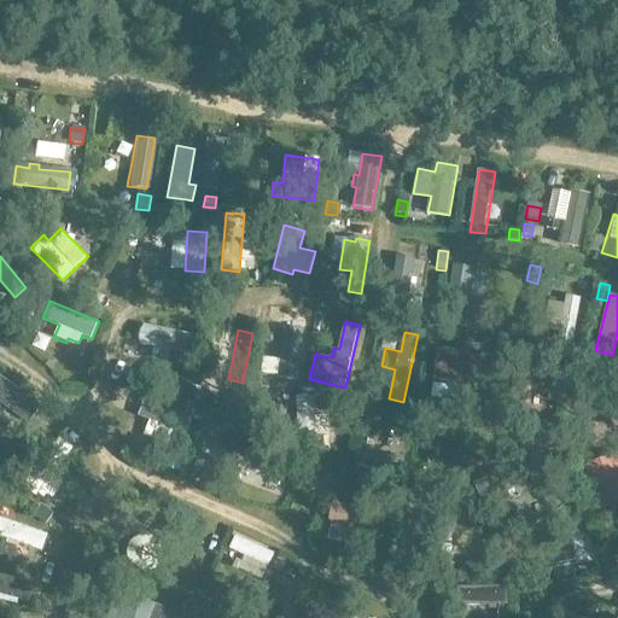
[(297,397),(298,342),(280,340),(279,396),(297,397)]
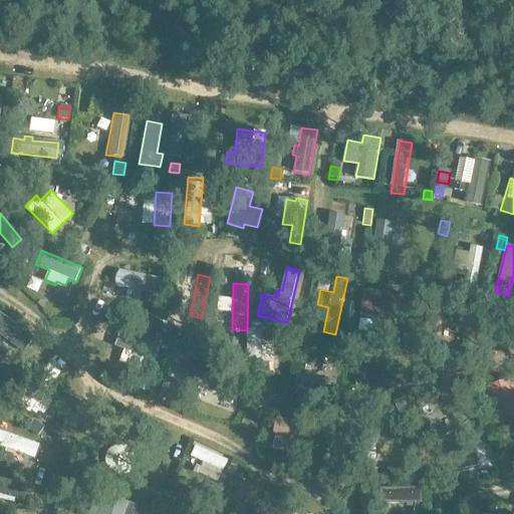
[(402,321),(405,296),(405,294),(362,290),(359,316),(402,321)]
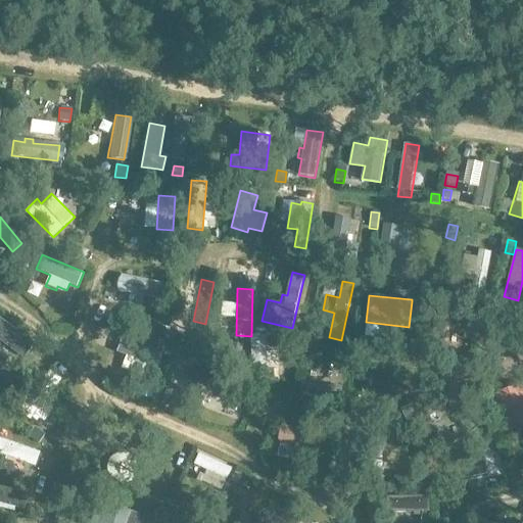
[(418,297),(417,311),(430,312),(431,299),(418,297)]
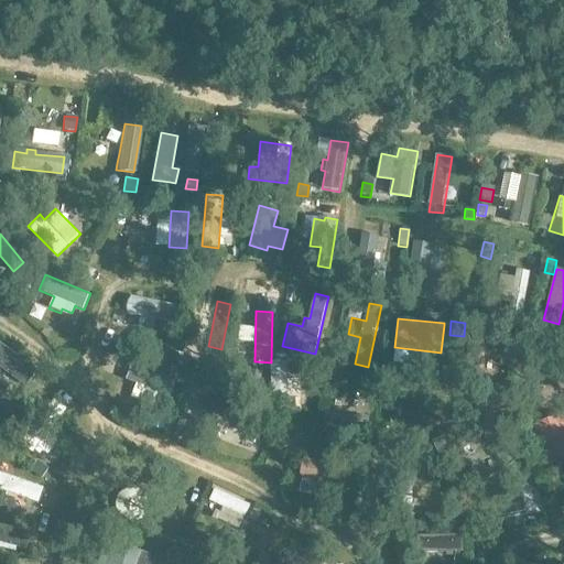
[(477,333),(470,378),(494,381),(501,337),(477,333)]
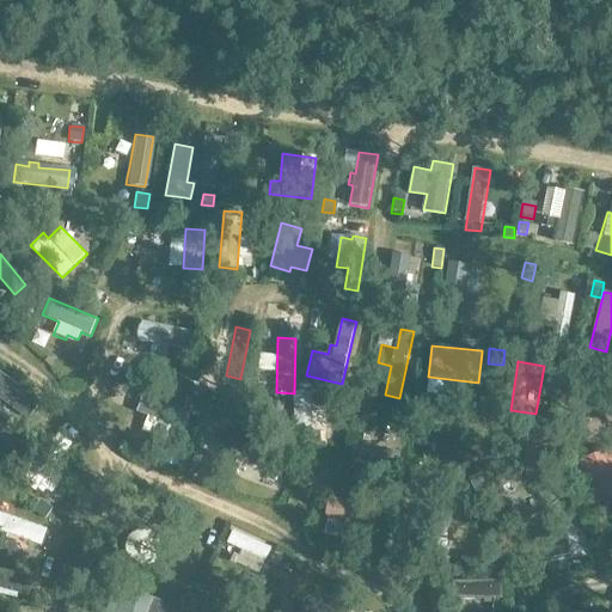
[(155,371),(153,385),(167,386),(169,373),(155,371)]
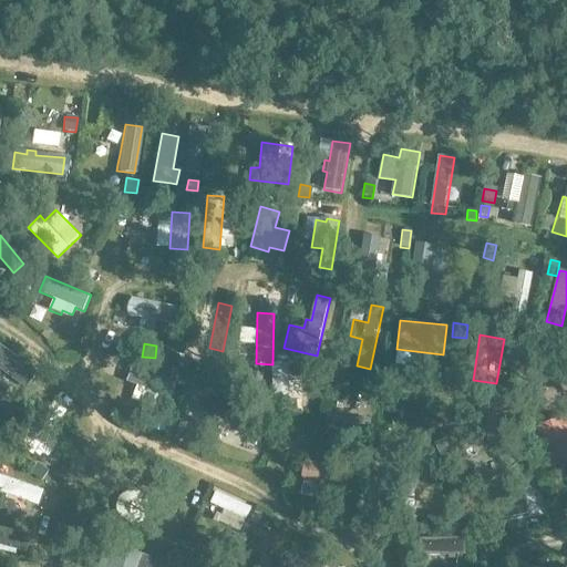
[(38,373),(0,344),(0,370),(26,390),(38,373)]
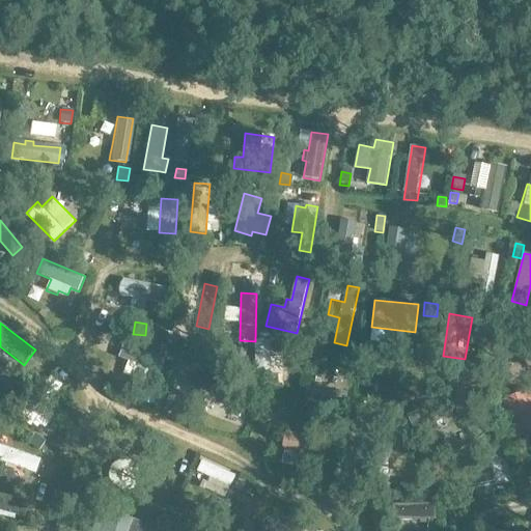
[(174,328),(172,340),(183,342),(185,330),(174,328)]
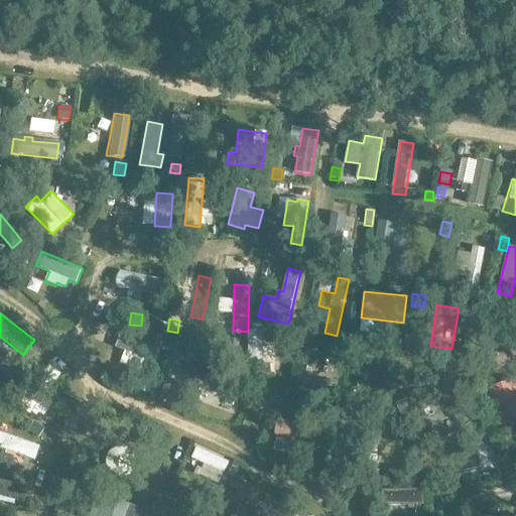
[(265,330),(264,339),(273,339),(273,330),(265,330)]
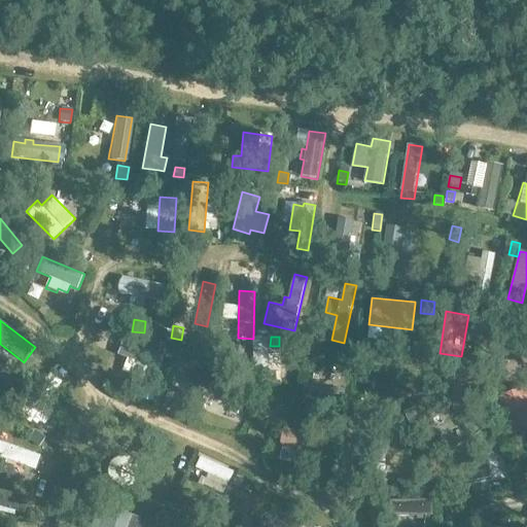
[(123,354),(153,366),(159,353),(128,341),(123,354)]
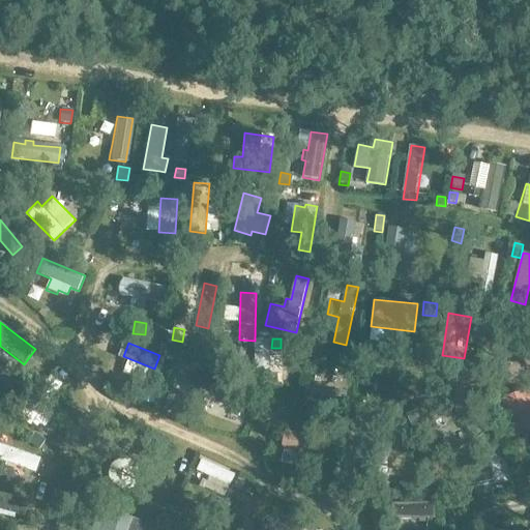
[(360,347),(351,346),(350,354),(359,355),(360,347)]
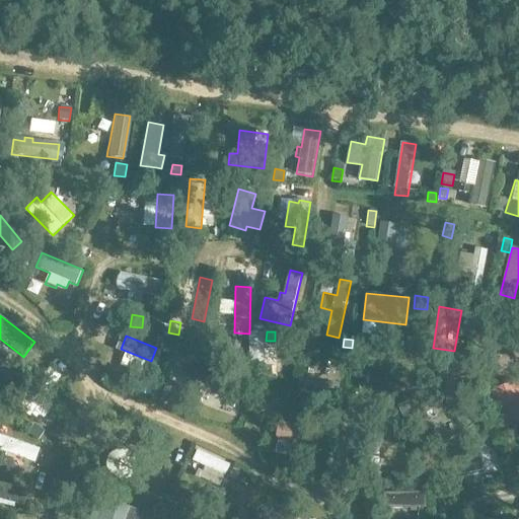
[(309,345),(307,356),(315,357),(317,347),(309,345)]
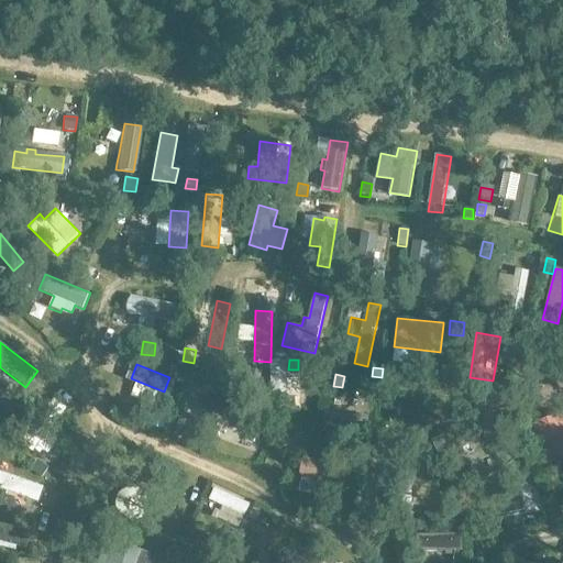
[(266,377),(268,414),(284,414),(282,376),(266,377)]
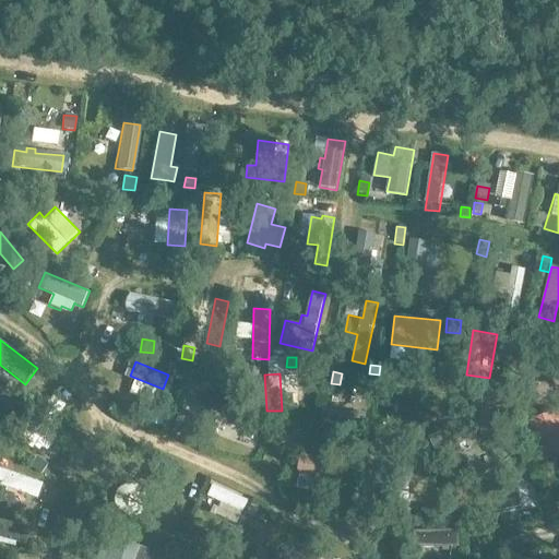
[(139,384),(134,393),(157,406),(163,397),(139,384)]
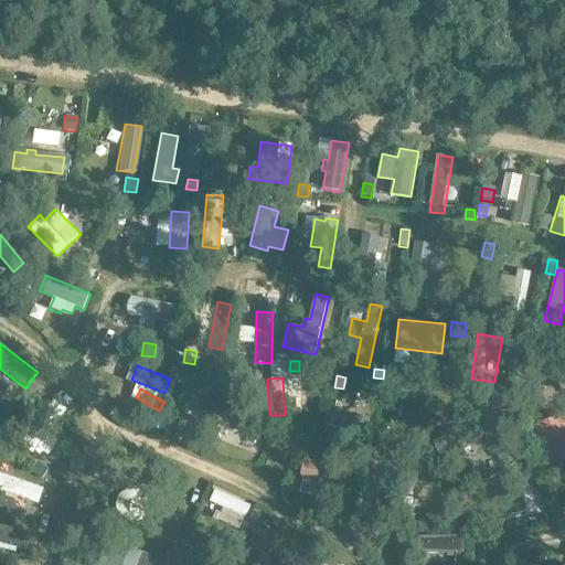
[(253,408),(211,392),(203,411),(205,412),(200,425),(235,438),(241,425),(246,427),(253,408)]
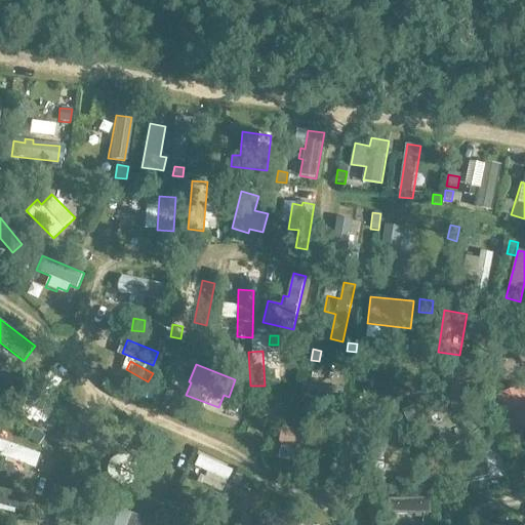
[(5,377),(0,382),(0,388),(7,395),(14,387),(5,377)]
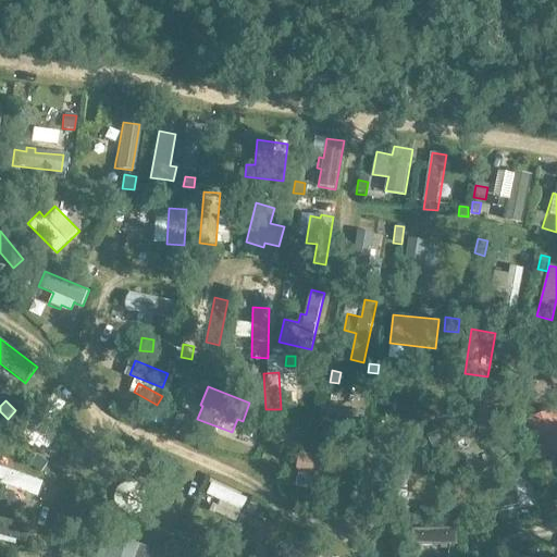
[(556,453),(556,407),(525,421),(542,459),(556,453)]
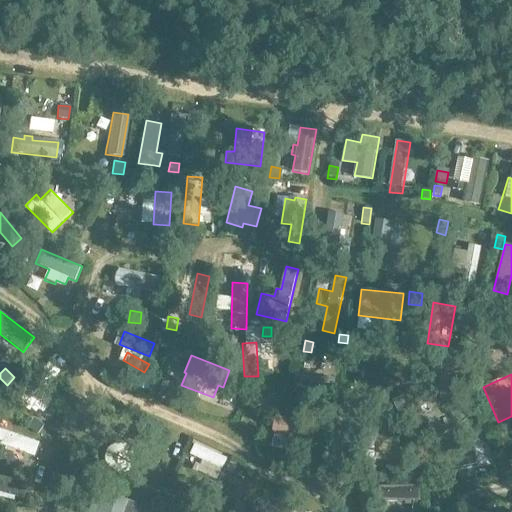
[(47,383),(35,377),(19,413),(31,418),(47,383)]
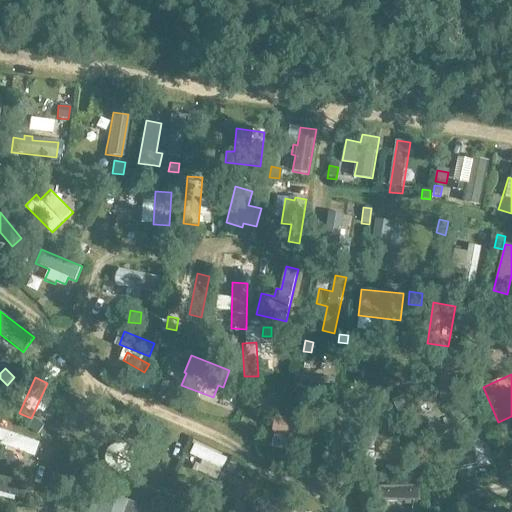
[(426,431),(422,422),(426,421),(423,415),(430,411),(424,398),(413,403),(409,394),(392,401),(410,439),(426,431)]
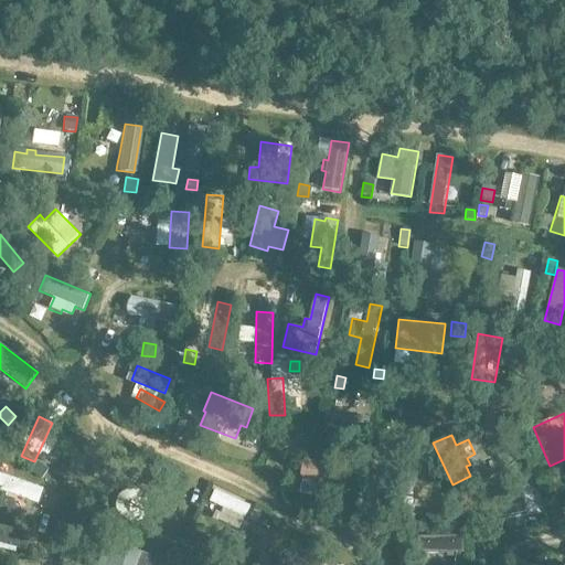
[(38,461),(30,471),(41,480),(49,470),(38,461)]
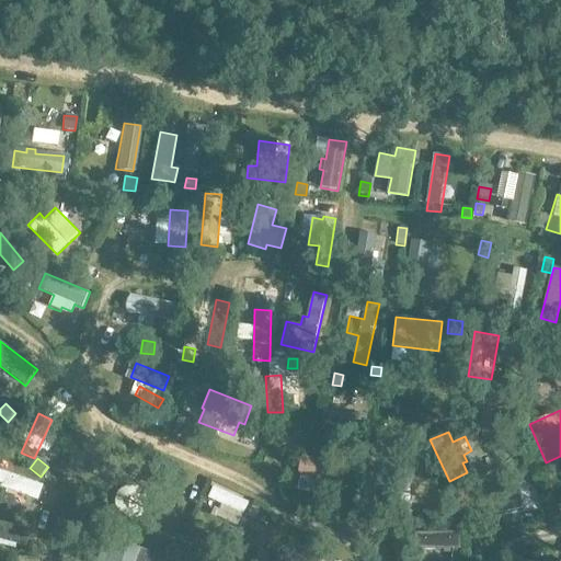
[(298,479),(300,480),(298,493),(325,500),(329,487),(347,491),(352,471),(302,460),(298,479)]
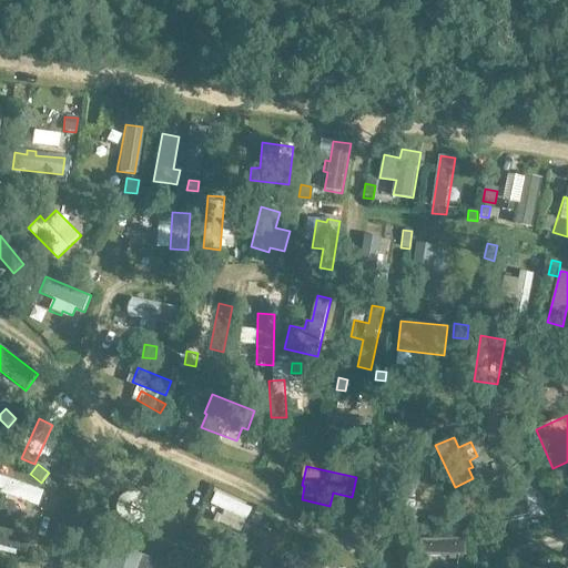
[(500,466),(492,470),(496,479),(505,475),(500,466)]
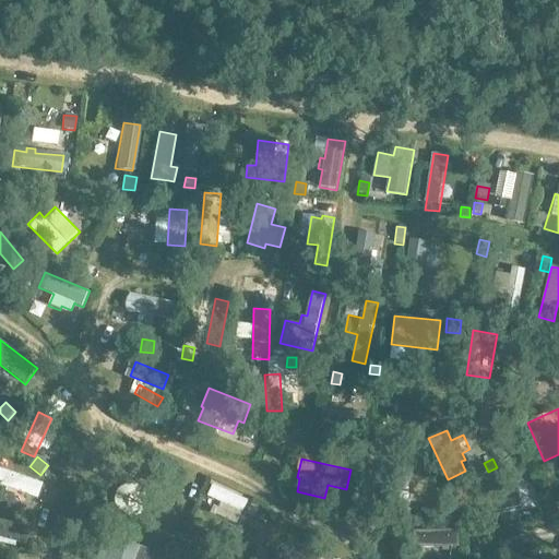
[(248,501),(214,485),(209,497),(227,507),(224,512),(239,520),(248,501)]
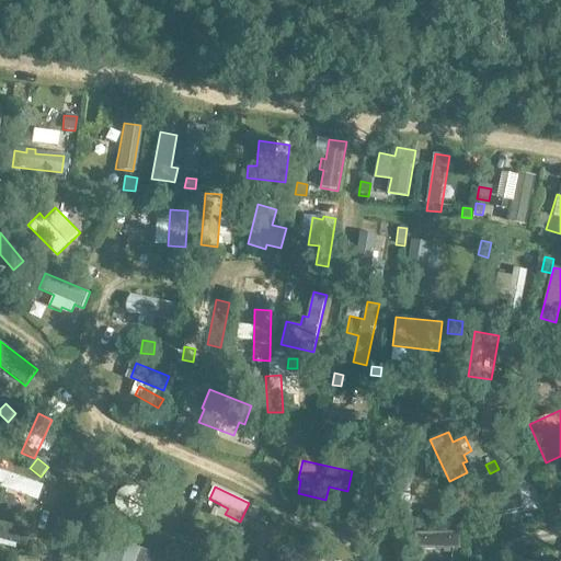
[(0,502),(33,513),(37,499),(3,489),(0,500),(0,502)]
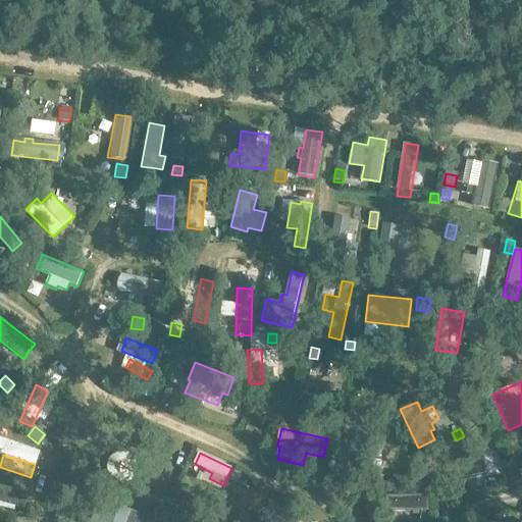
[(99,471),(126,486),(135,472),(108,456),(99,471)]
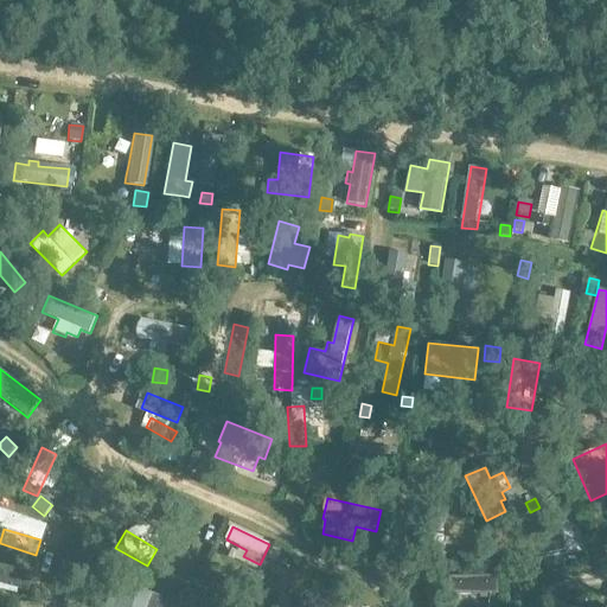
[(282,551),(273,547),(267,558),(278,563),(282,551)]
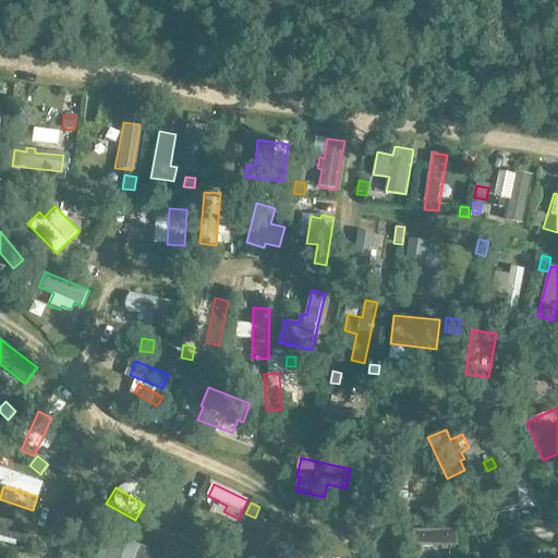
[(31,526),(0,518),(0,536),(26,544),(31,526)]
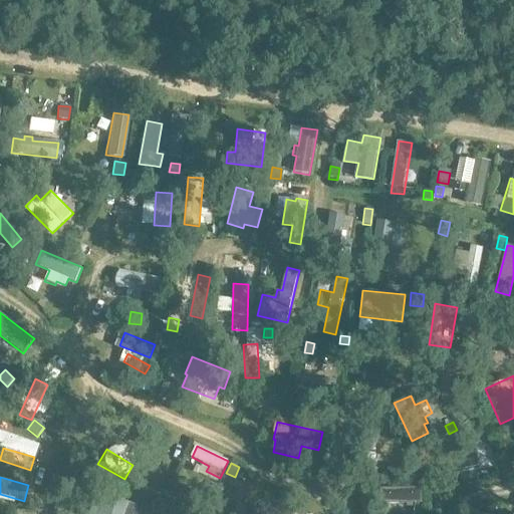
[(379,488),(379,505),(422,505),(422,488),(379,488)]
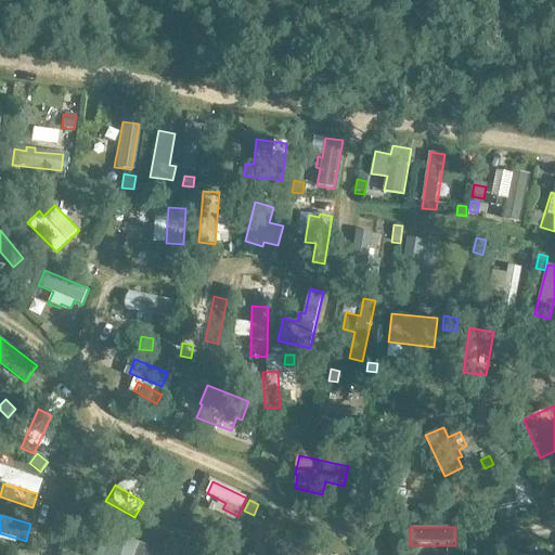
[(149,554),(152,547),(138,542),(104,529),(94,554),(149,554)]
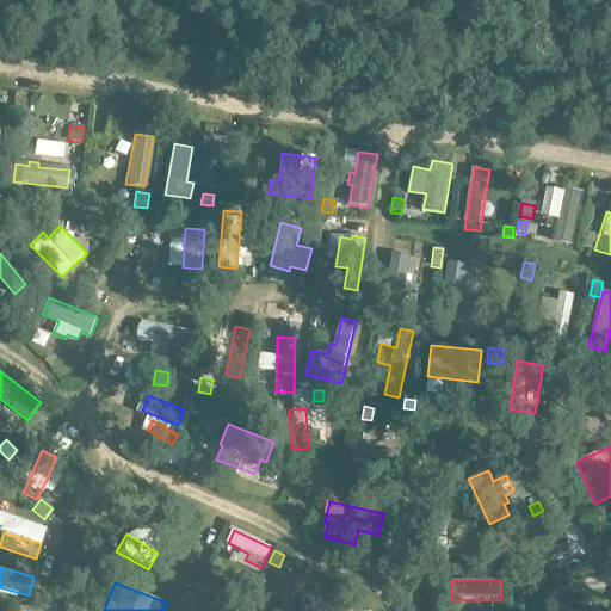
[(298,600),(292,610),(313,610),(314,610),(298,600)]
